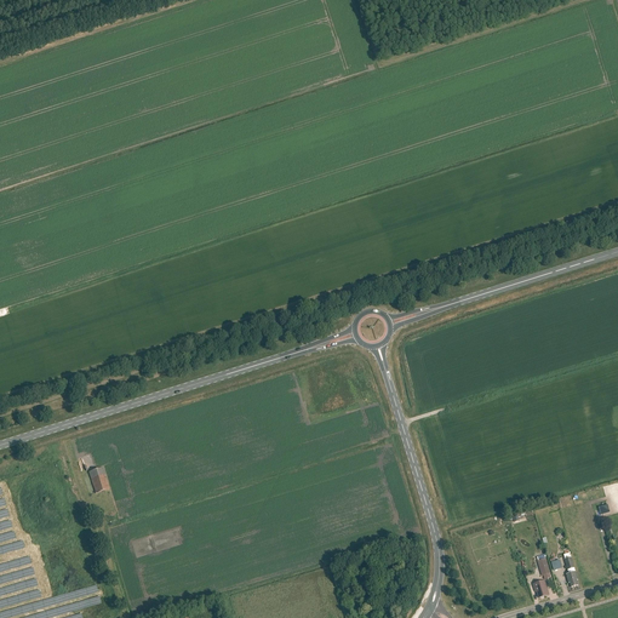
[(93,492),(107,487),(101,467),(86,470),(93,492)]
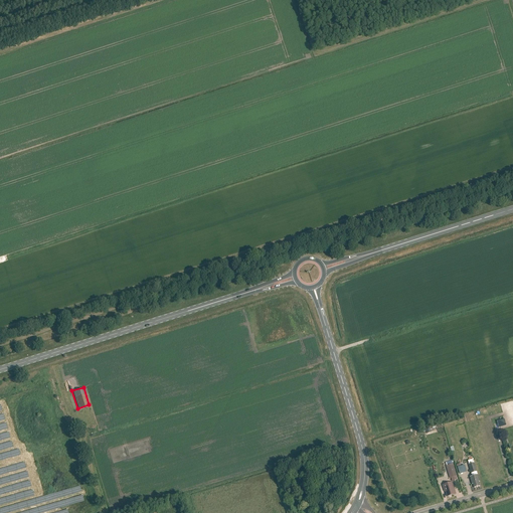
[(452,463),(444,465),(448,477),(455,475),(452,463)]
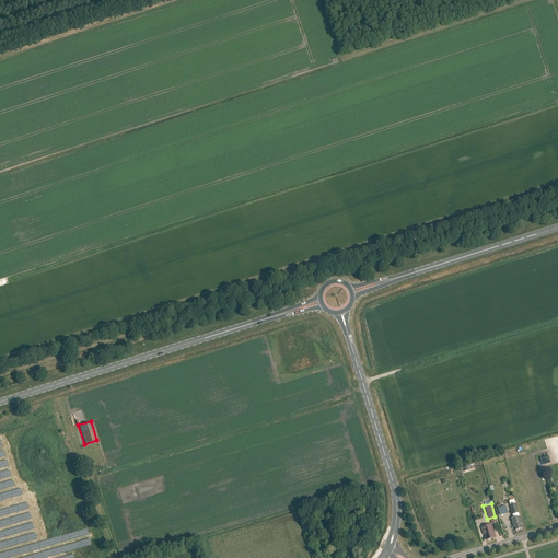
[(503,503),(496,506),(498,512),(506,511),(503,503)]
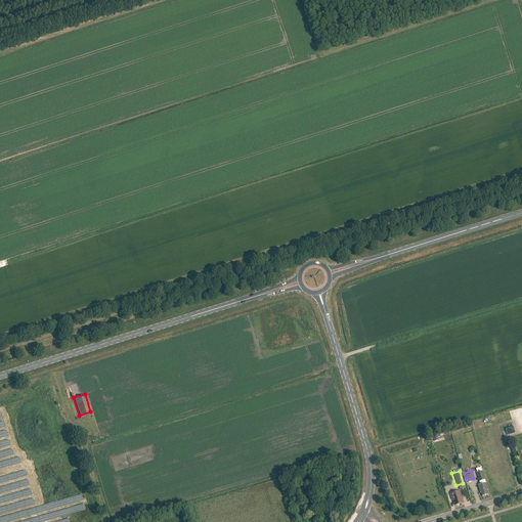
[(486,489),(484,481),(476,484),(478,491),(479,491),(480,494),(486,492),(485,489),(486,489)]
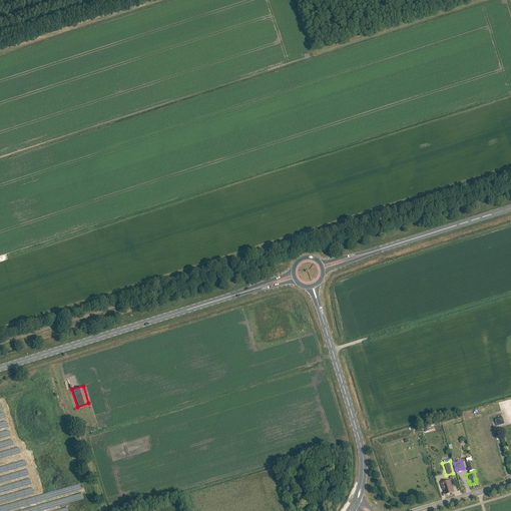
[(452,491),(448,479),(439,482),(441,488),(442,488),(444,493),(452,491)]
